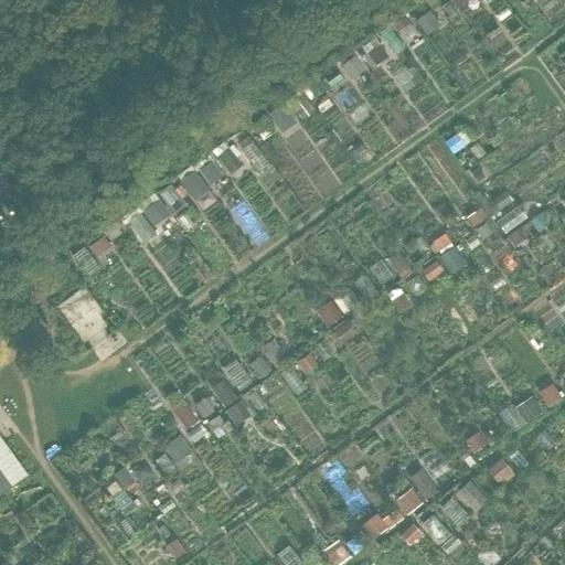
[(430,10),(417,19),(427,33),(440,24),(430,10)]
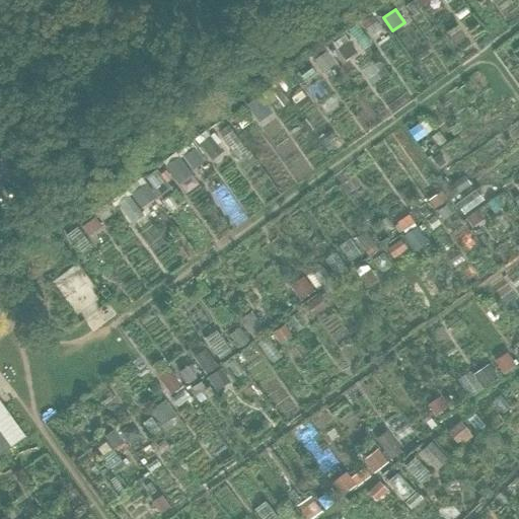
[(165,169),(182,186),(219,147),(202,131),(165,169)]
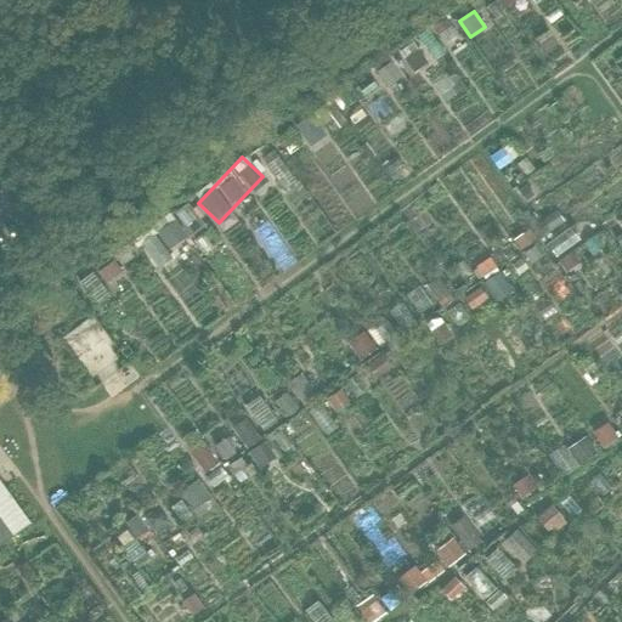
[(92,315),(63,337),(73,349),(84,341),(92,351),(109,338),(92,315)]
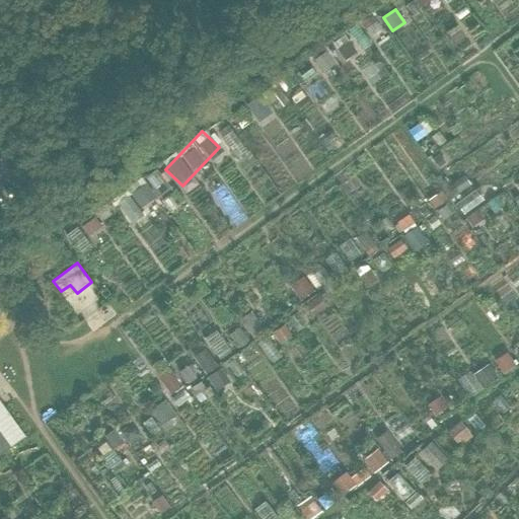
[(300,297),(312,291),(304,276),(292,283),(300,297)]
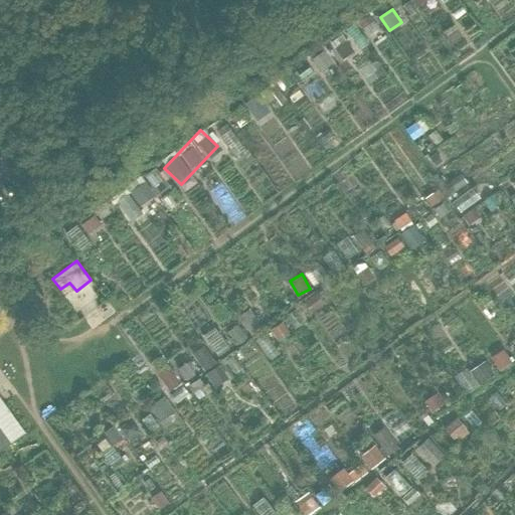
[(455,378),(466,394),(512,362),(501,346),(455,378)]
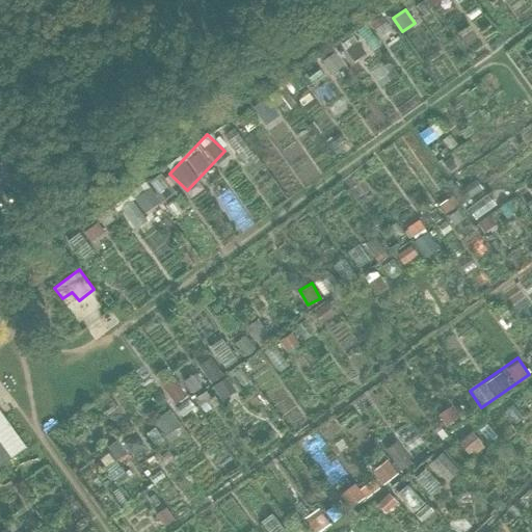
[(173,378),(163,387),(177,402),(186,395),(173,378)]
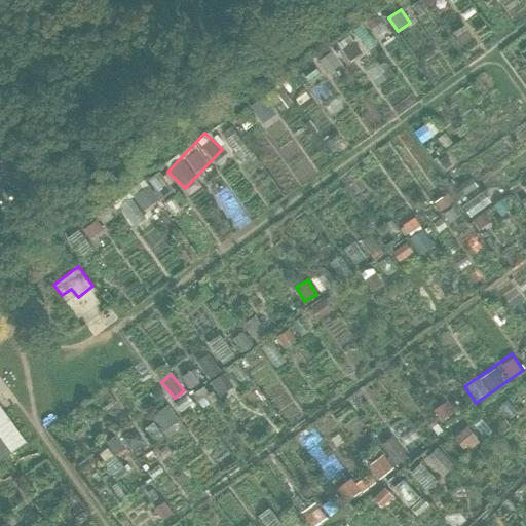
[(225,375),(213,381),(218,392),(230,386),(225,375)]
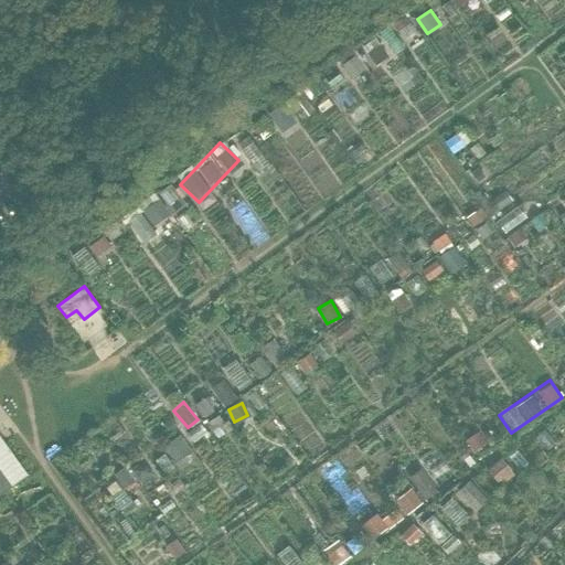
[(0,437),(0,475),(10,489),(28,476),(0,437)]
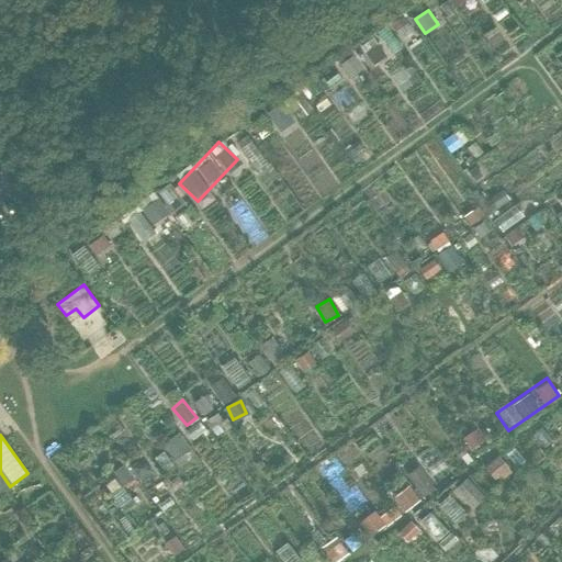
[(501,456),(486,468),(496,480),(510,469),(501,456)]
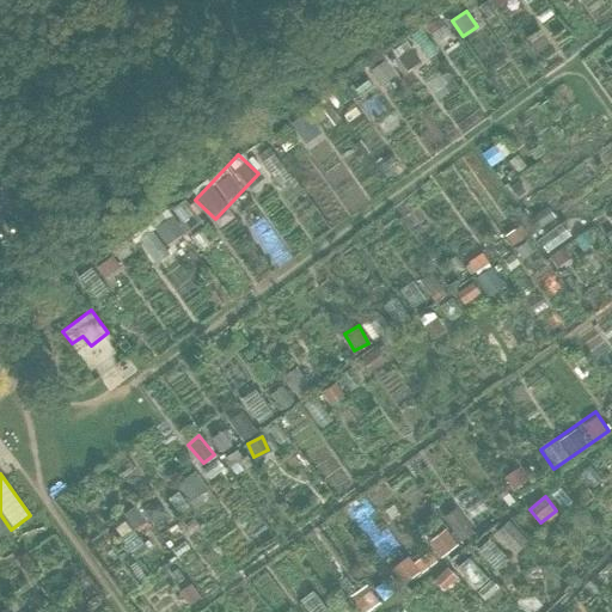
[(458,507),(442,515),(448,526),(428,538),(438,555),(473,533),(458,507)]
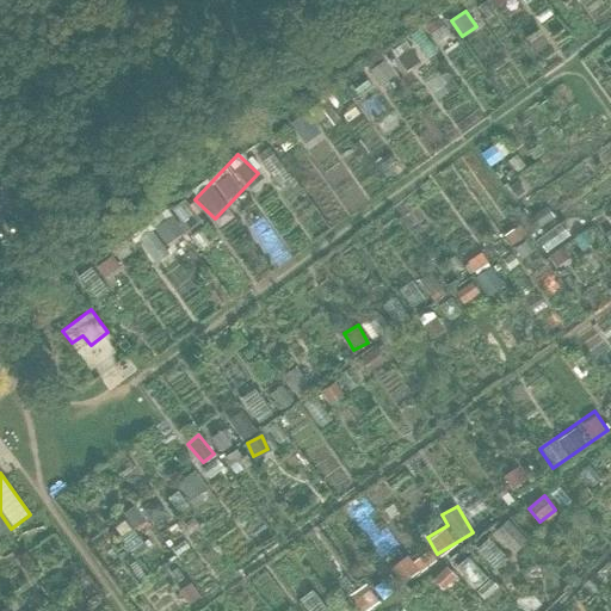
[(0,536),(11,529),(0,513),(0,536)]
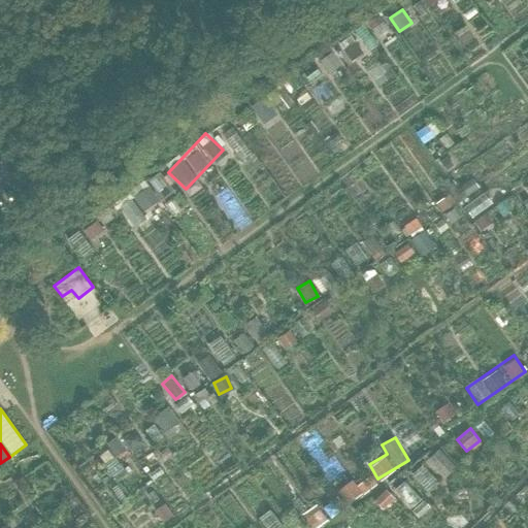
[(439,448),(425,460),(441,480),(456,467),(439,448)]
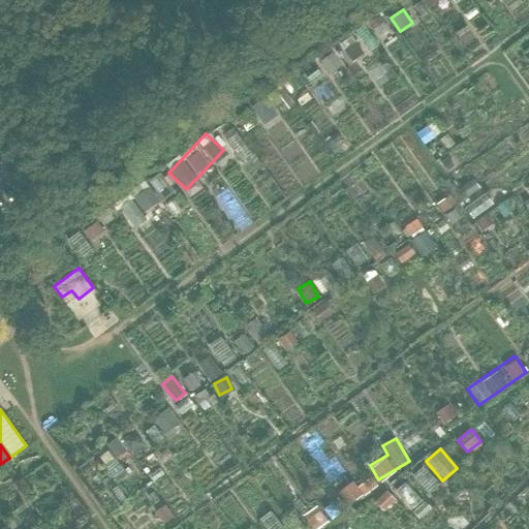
[(428,491),(440,481),(424,463),(412,473),(428,491)]
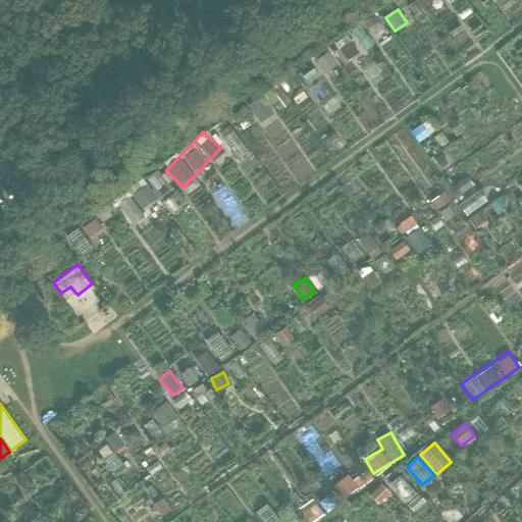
[(365,468),(352,477),(348,472),(332,483),(344,499),(372,477),(365,468)]
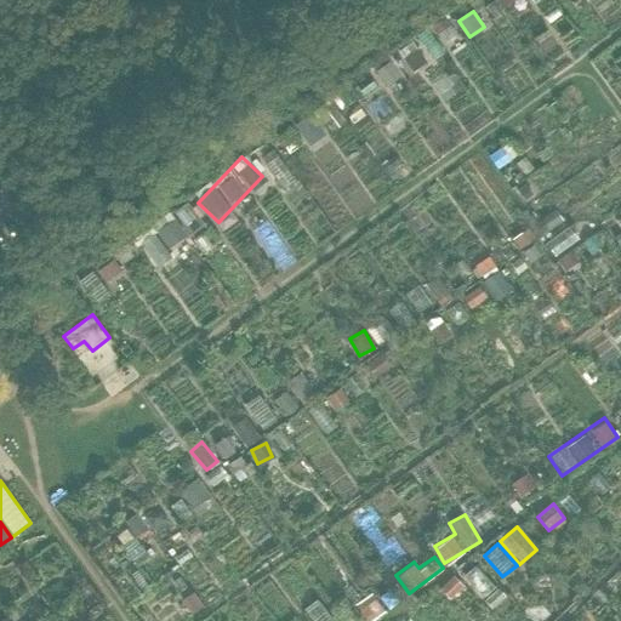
[(485,594),(495,584),(474,565),(463,576),(485,594)]
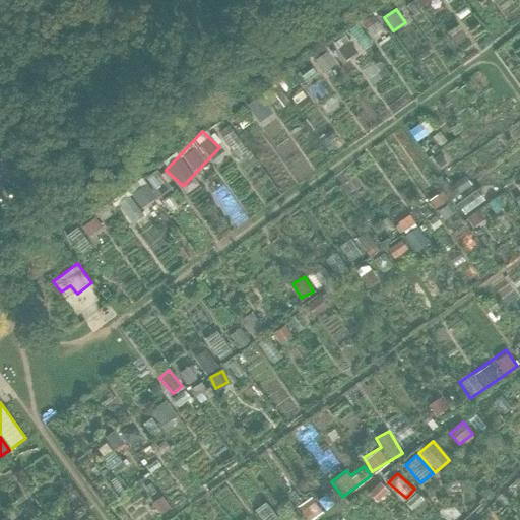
[(381,481),(369,492),(377,501),(389,491),(381,481)]
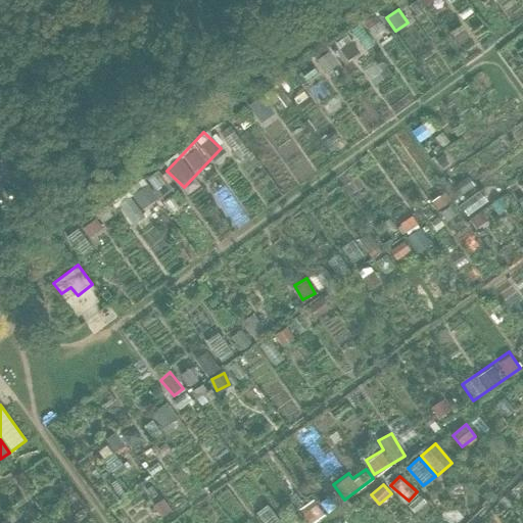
[(299,509),(310,522),(314,522),(326,515),(315,498),(299,509)]
